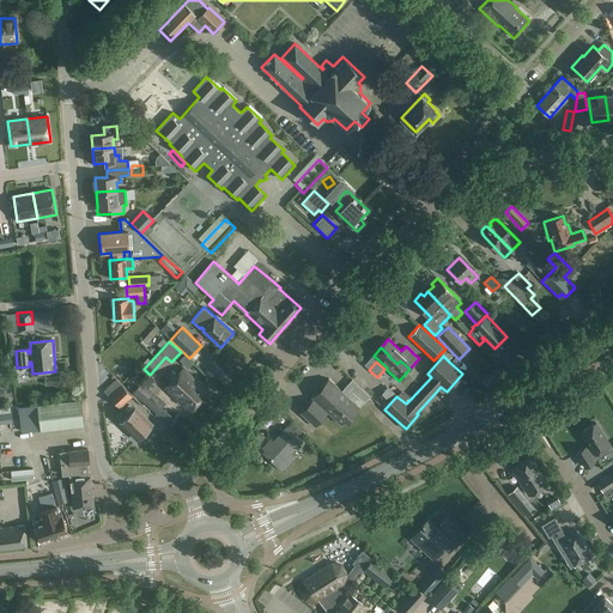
[(165,388),(190,412),(210,393),(183,369),(165,388)]
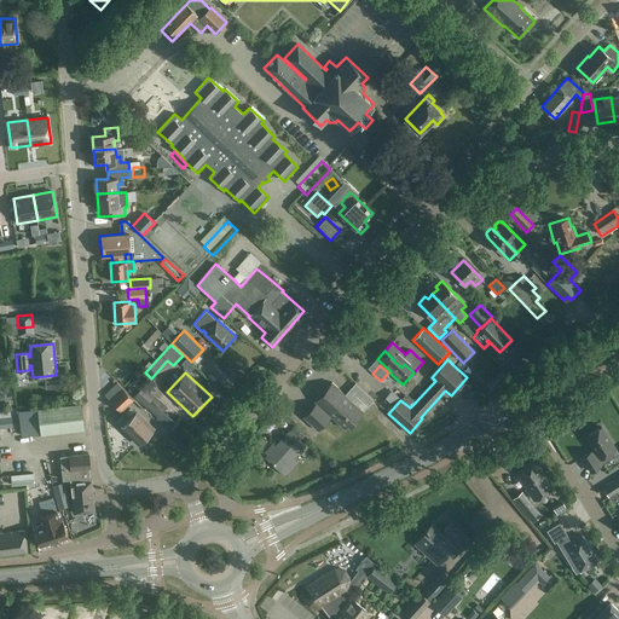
[(134,400),(123,388),(117,382),(104,395),(110,400),(122,412),(134,400)]
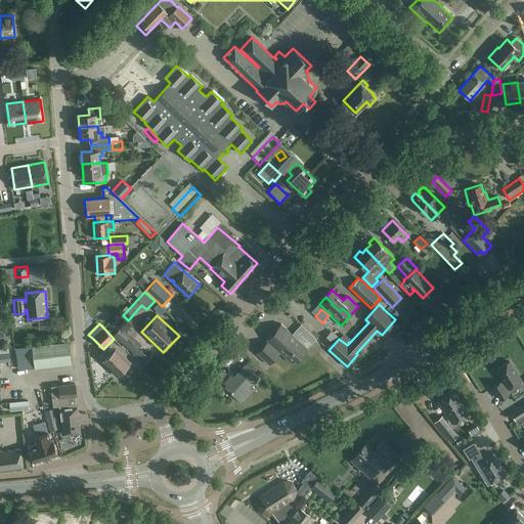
[(301,324),(292,334),(280,323),(266,340),(267,341),(257,352),(269,364),(280,352),(292,362),(296,358),(298,359),(308,349),(308,348),(316,339),(311,334),(301,324)]
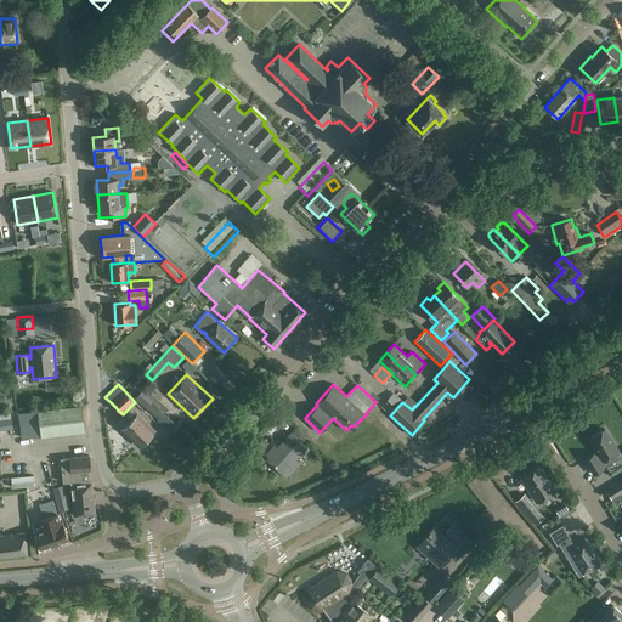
[(134,399),(158,419),(157,420),(170,431),(176,425),(163,414),(168,410),(143,388),(134,399)]
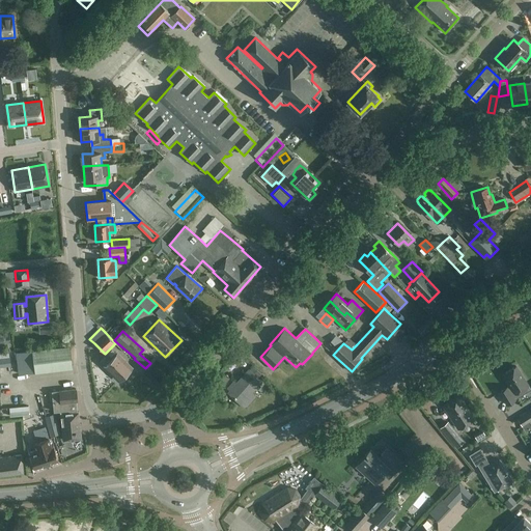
[(70,345),(32,350),(16,352),(19,374),(34,372),(35,373),(73,368),(70,345)]
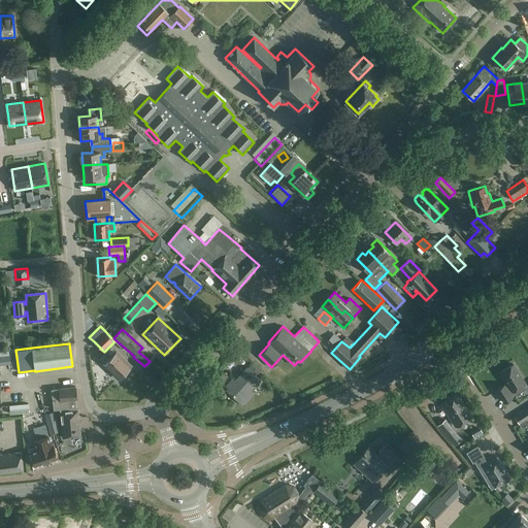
[(99,359),(104,364),(119,378),(131,365),(117,352),(111,357),(107,352),(99,359)]
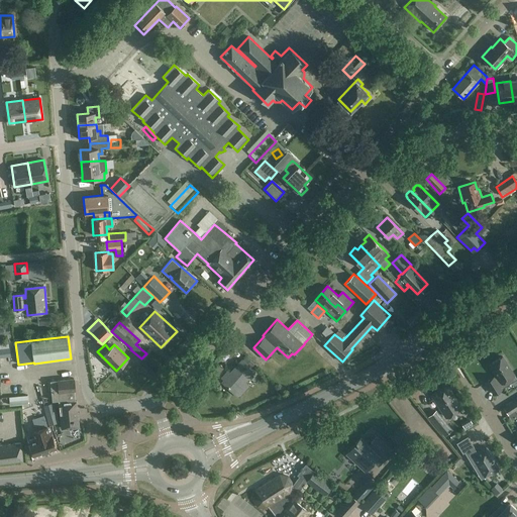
[(0,357),(10,356),(9,347),(0,347),(0,357)]
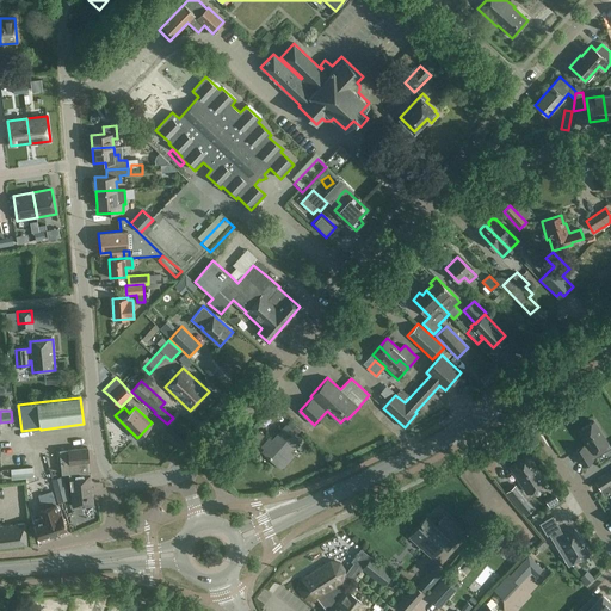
[(584,445),(574,451),(584,466),(610,449),(593,421),(579,431),(587,444),(584,446),(584,445)]
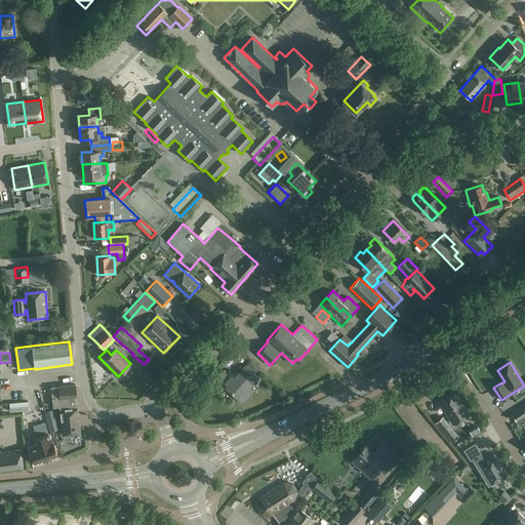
[(1,364),(1,375),(14,374),(14,364),(1,364)]
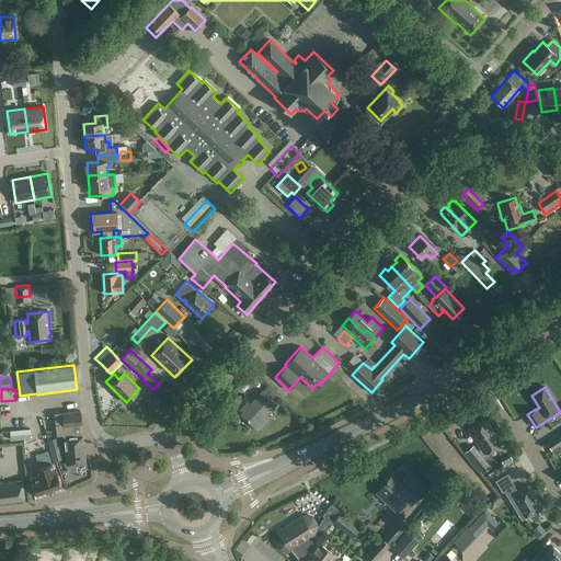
[(248,400),(252,392),(245,389),(241,397),(248,400)]
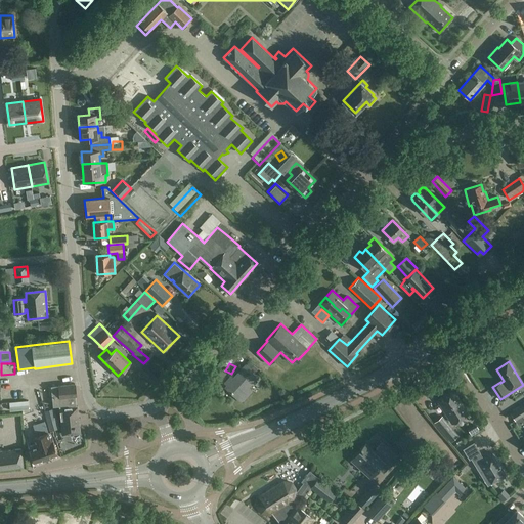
[(248,388),(258,377),(246,365),(225,387),(243,402),(252,391),(248,388)]
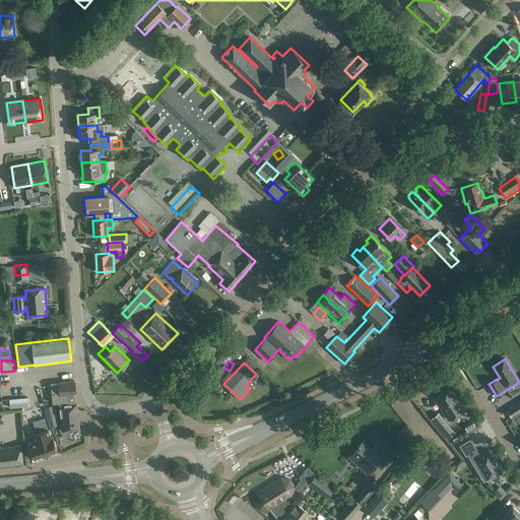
[(224,370),(217,364),(206,377),(212,383),(224,370)]
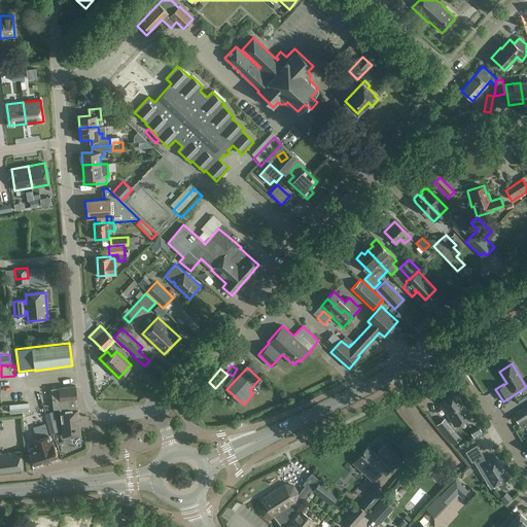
[(78,409),(77,409),(76,399),(77,398),(76,385),(59,387),(51,388),(54,409),(60,409),(60,411),(61,411),(63,436),(80,435),(78,409)]
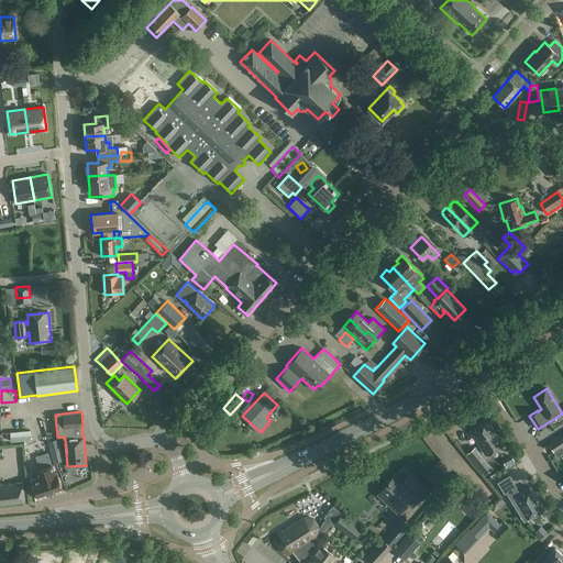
[(496,435),(493,430),(494,430),(488,421),(472,432),(486,454),(503,443),(497,435),(496,435)]
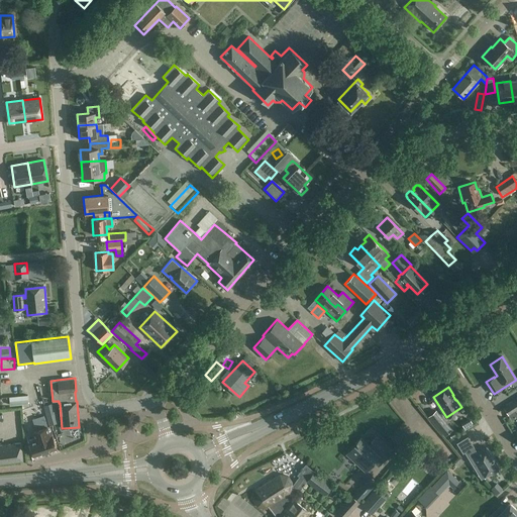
[(9,406),(28,404),(27,395),(9,397),(9,406)]
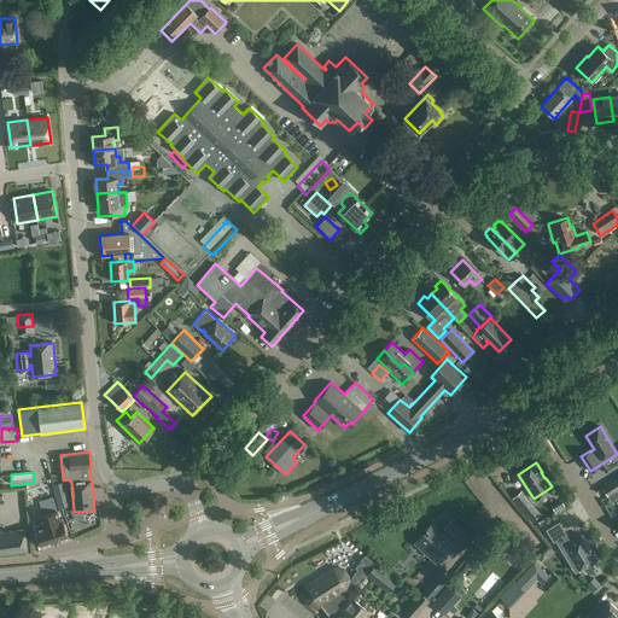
[(617,484),(616,479),(602,488),(608,496),(617,489),(617,484)]
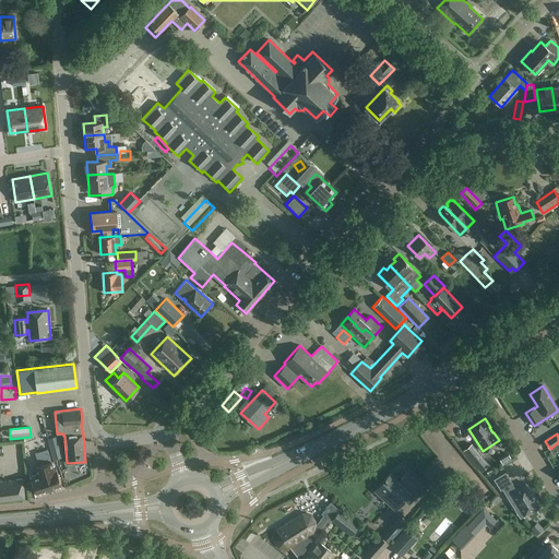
[(58,436),(47,438),(52,460),(63,458),(58,436)]
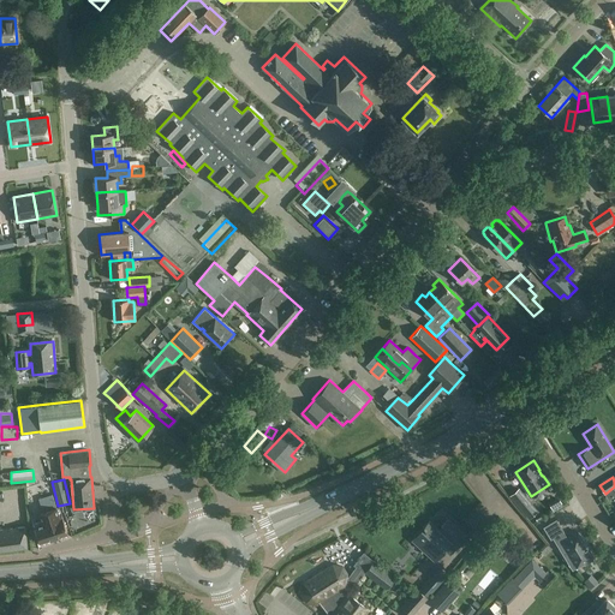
[(519,488),(509,496),(529,519),(538,511),(519,488)]
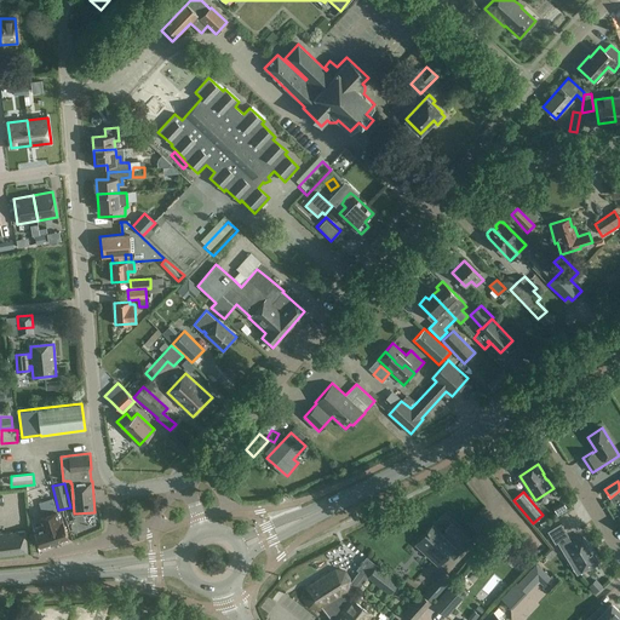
[(61,522),(57,511),(39,517),(41,524),(34,527),(40,547),(68,538),(63,522),(61,522)]
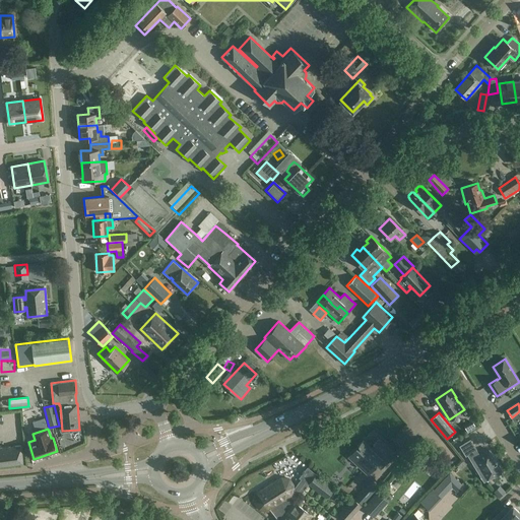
[(473,436),(477,442),(486,437),(483,431),(473,436)]
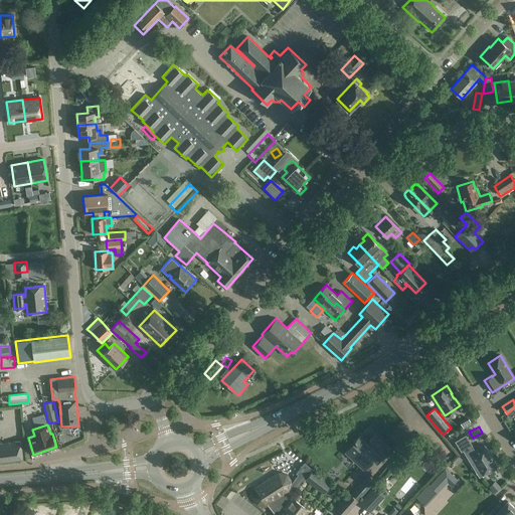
[(365,469),(372,462),(376,466),(391,449),(375,434),(366,443),(359,437),(355,442),(355,441),(354,442),(355,444),(349,451),(356,458),(356,459),(359,461),(358,463),(365,469)]
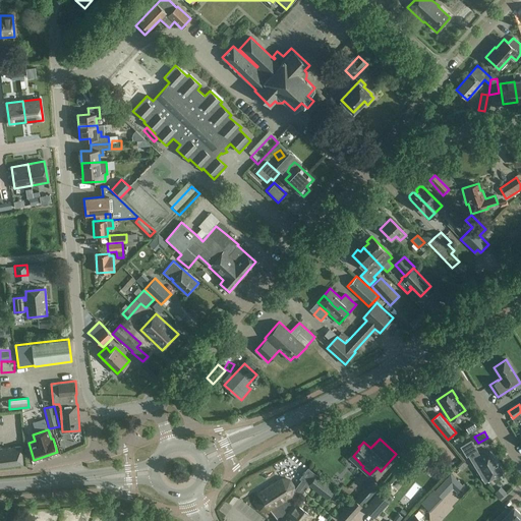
[(502,471),(489,451),(480,457),(476,450),(471,441),(461,447),(466,456),(468,455),(480,475),(484,473),(488,480),(494,476),(496,478),(502,474),(501,472),(502,471)]
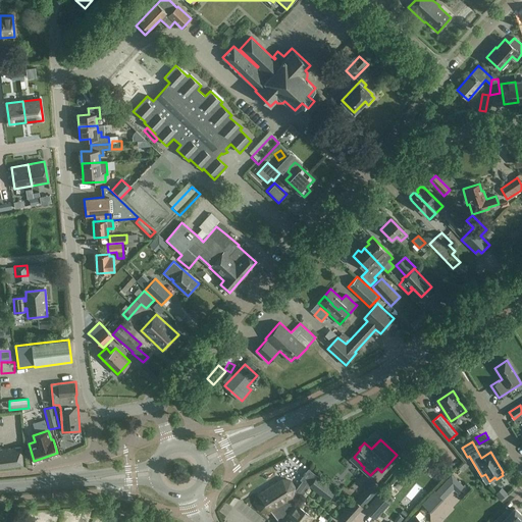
[(0,467),(22,465),(20,448),(0,450),(0,467)]
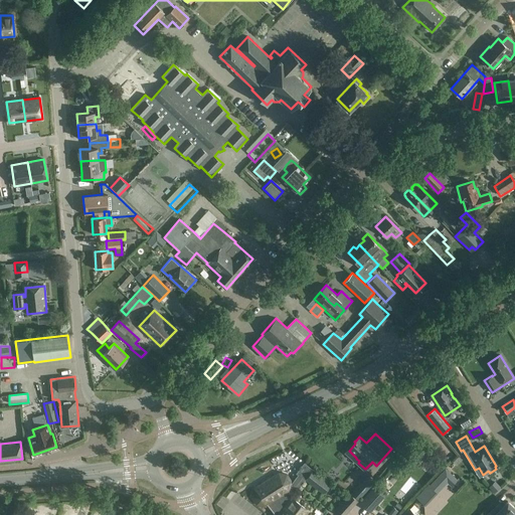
[(331,484),(313,470),(305,464),(297,473),(298,474),(292,482),(292,483),(292,484),(296,491),(305,479),(323,493),(331,484)]
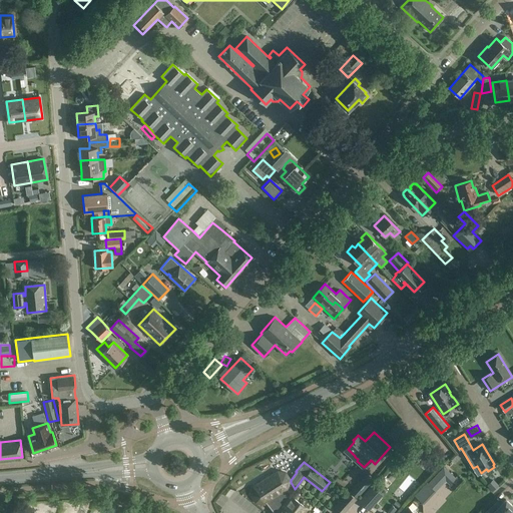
[(449,484),(455,478),(443,467),(428,483),(427,482),(415,495),(424,504),(445,481),(449,484)]
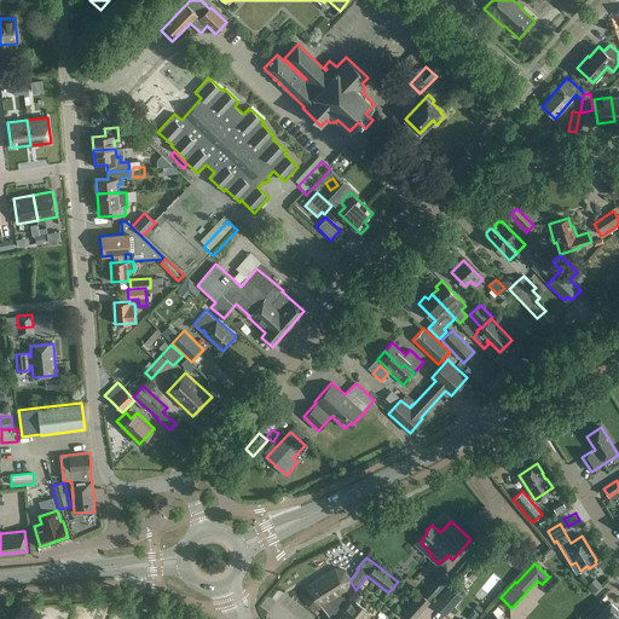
[(356,590),(351,582),(351,580),(351,579),(345,571),(335,568),(305,586),(302,597),(308,607),(319,609),(322,607),(330,618),(368,618),(372,614),(351,597),(356,590)]
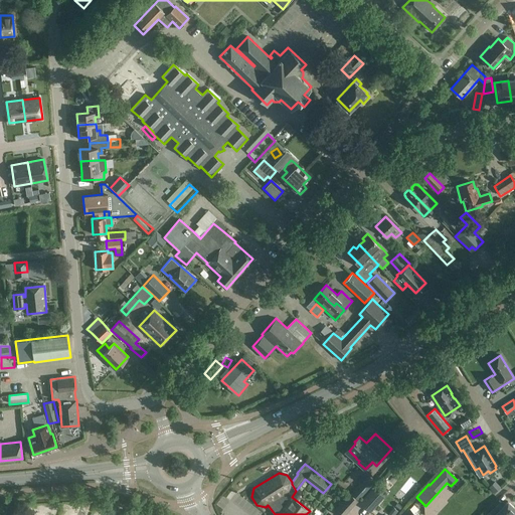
[(363,481),(352,493),(359,499),(370,487),(369,487),(372,484),(366,478),(363,481)]
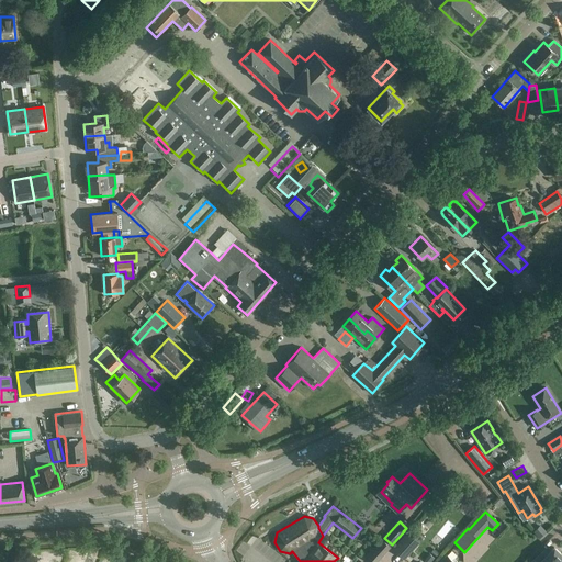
[(407,531),(392,549),(404,560),(419,542),(419,541),(423,537),(413,528),(412,528),(408,531),(407,531)]
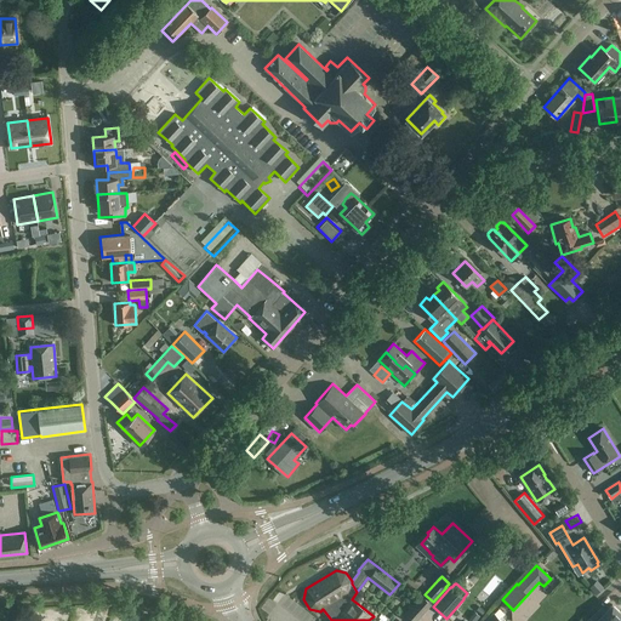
[(543,588),(511,619),(513,620),(528,620),(552,599),(543,588)]
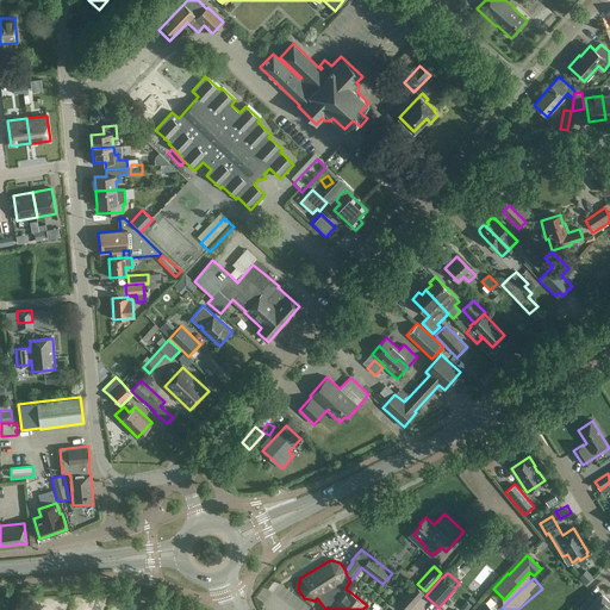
[(402,609),(409,609),(424,593),(415,585),(396,604),(402,609)]
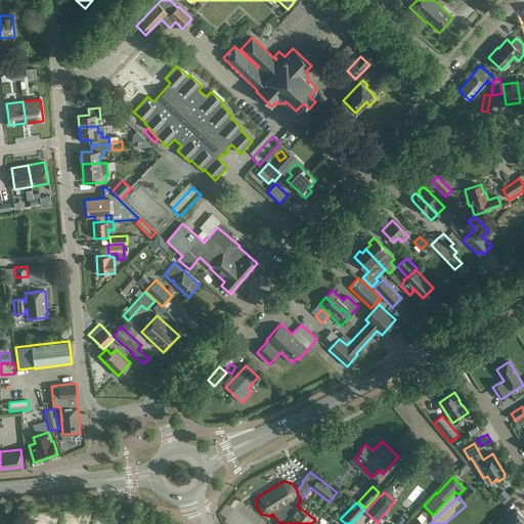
[(500,518),(494,523),(520,523),(523,520),(523,518),(516,511),(505,522),(500,518)]
